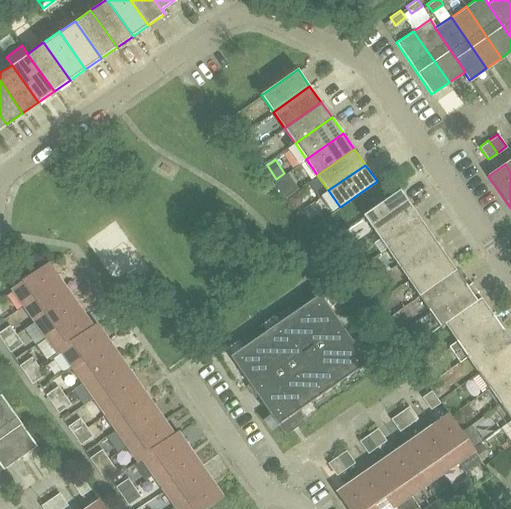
[(363,214),(375,231),(412,205),(400,188),(363,214)]
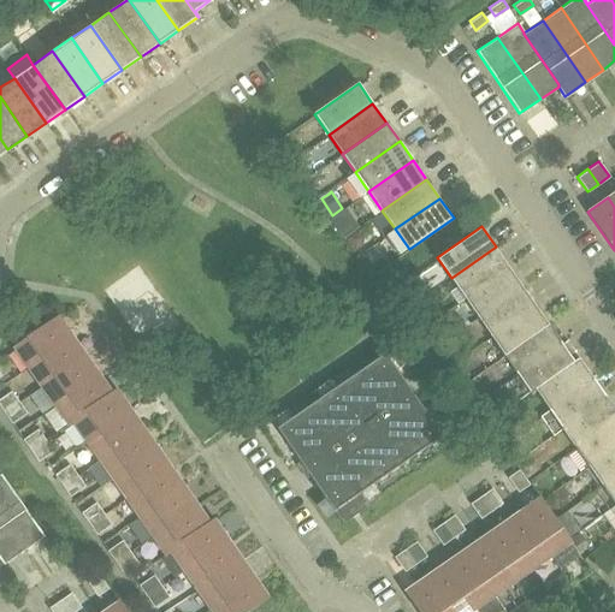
[(359,227),(348,236),(356,248),(362,243),(364,235),(359,227)]
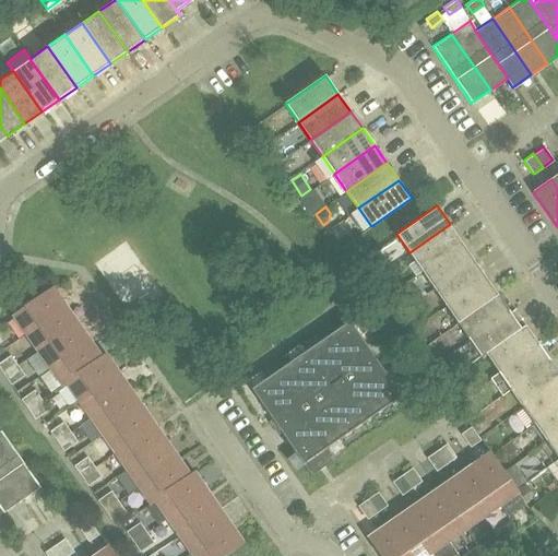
[(462,241),(450,224),(410,252),(422,270),(462,241)]
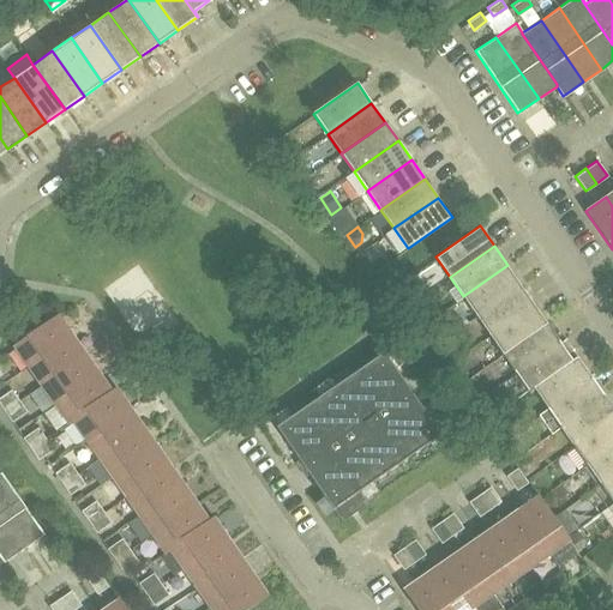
[(521,283),(508,265),(463,296),(476,314),(521,283)]
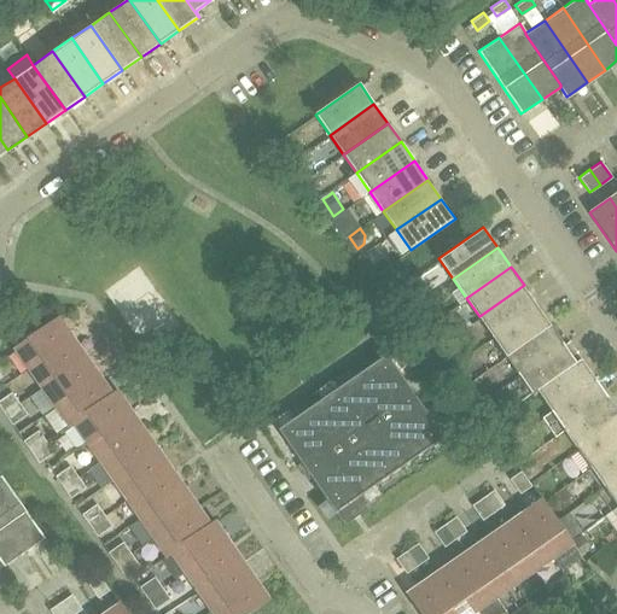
[(524,285),(479,316),(493,335),(537,304),(524,285)]
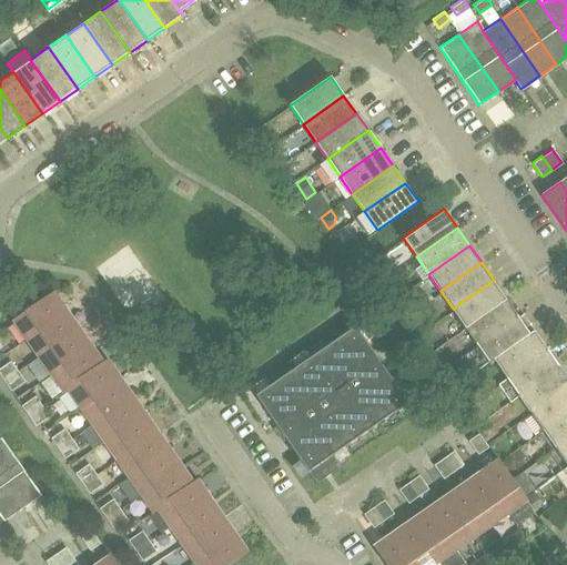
[(506,298),(494,280),(453,309),(458,316),(453,321),(459,330),(465,326),(506,298)]
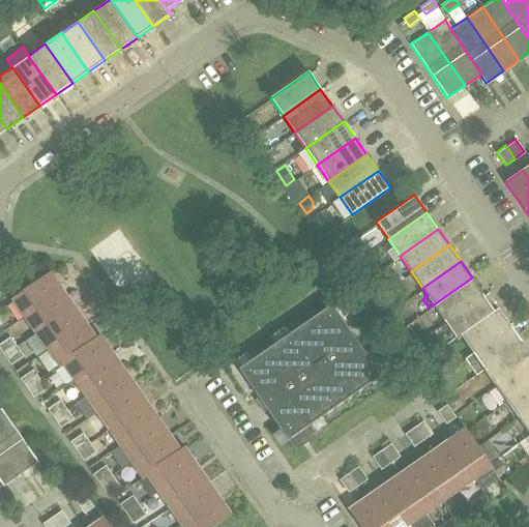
[(62,289),(50,272),(11,299),(24,316),(62,289)]
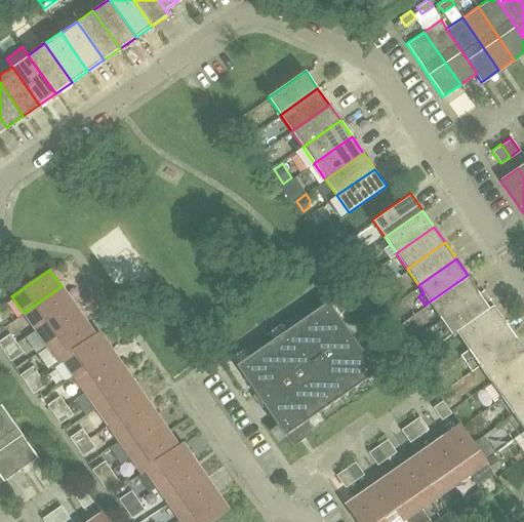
[(468,275),(430,302),(425,305),(425,306),(421,308),(432,323),(441,318),(479,291),(468,275)]
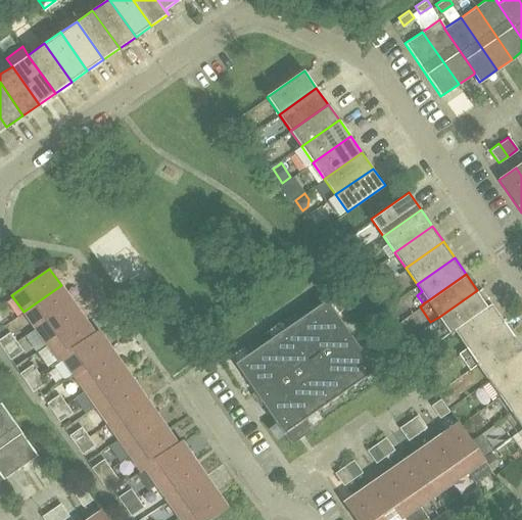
[(24,312),(35,328),(73,301),(61,285),(24,312)]
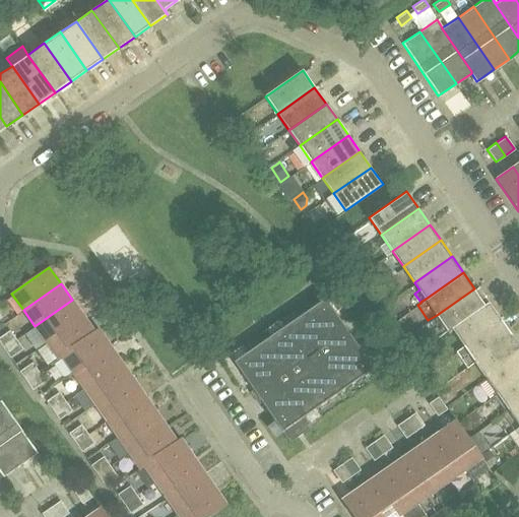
[(487,306),(485,305),(474,288),(437,315),(449,332),(487,306)]
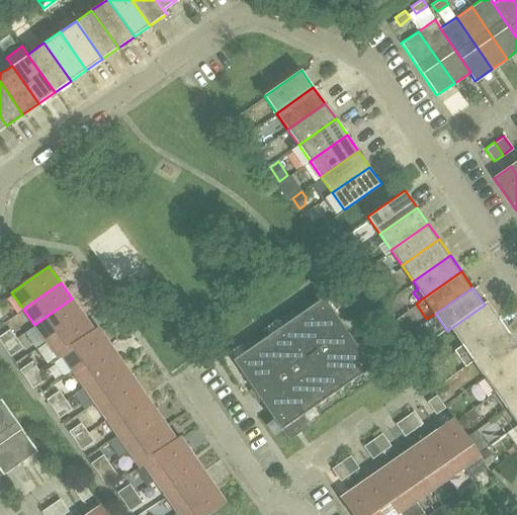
[(280,327),(268,335),(246,350),(234,359),(233,359),(252,387),(261,400),(272,416),(280,428),(288,439),(310,425),(303,414),(304,414),(315,406),(344,385),(362,373),(372,366),(333,310),(325,297),(324,296),(280,327)]
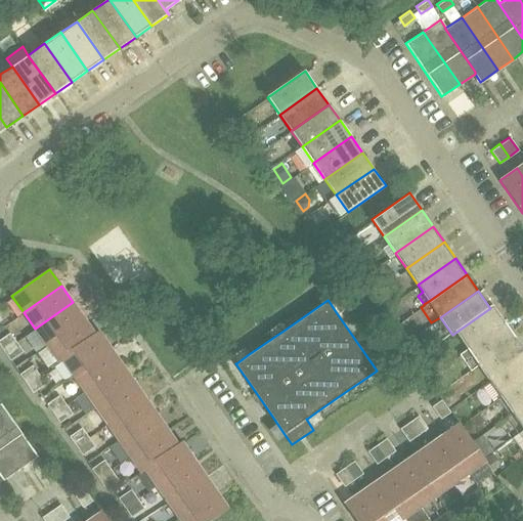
[(35,329),(46,345),(84,318),(73,302),(35,329)]
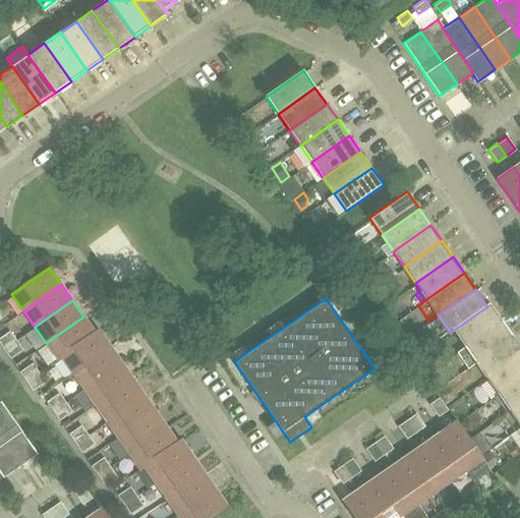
[(454,331),(464,346),(503,320),(490,302),(486,305),(487,306),(450,333),(454,331)]
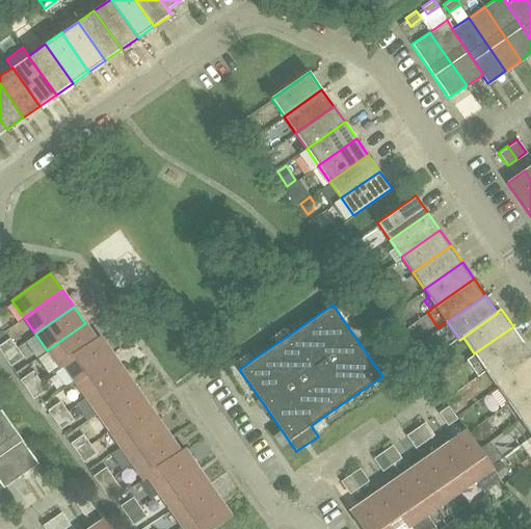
[(85,323),(47,350),(58,367),(102,336),(101,336),(97,339),(85,323)]
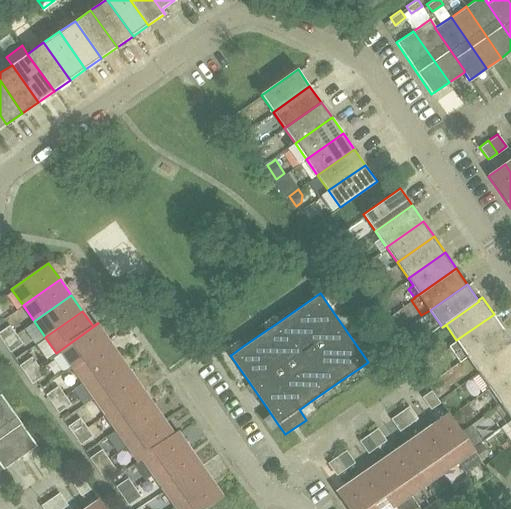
[(505,330),(494,314),(456,340),(467,356),(505,330)]
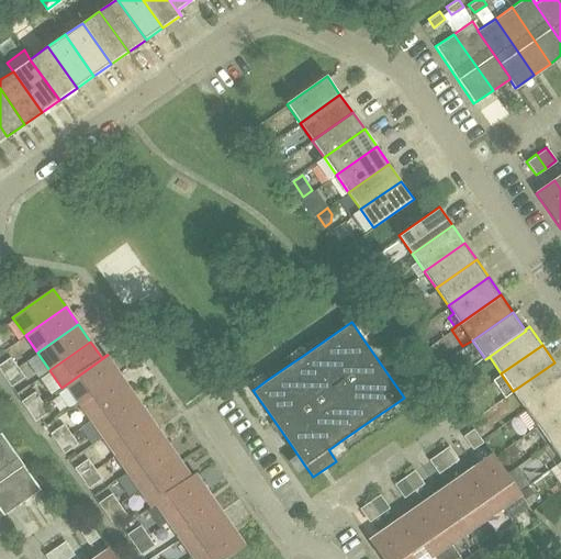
[(66,386),(78,402),(120,373),(108,355),(62,388),(66,386)]
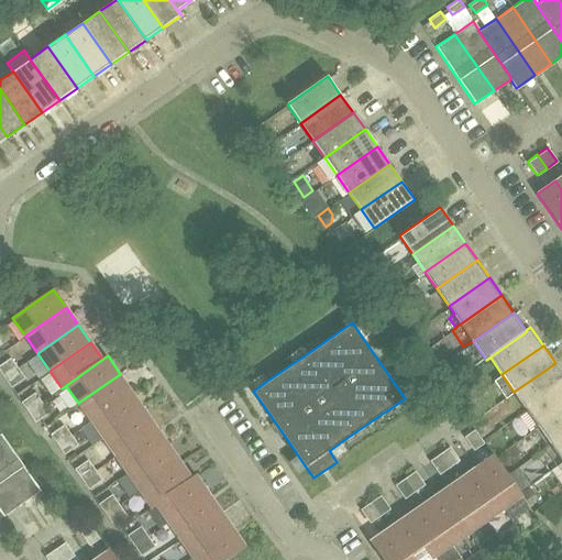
[(0,371),(3,376),(17,368),(10,357),(0,363),(0,371)]
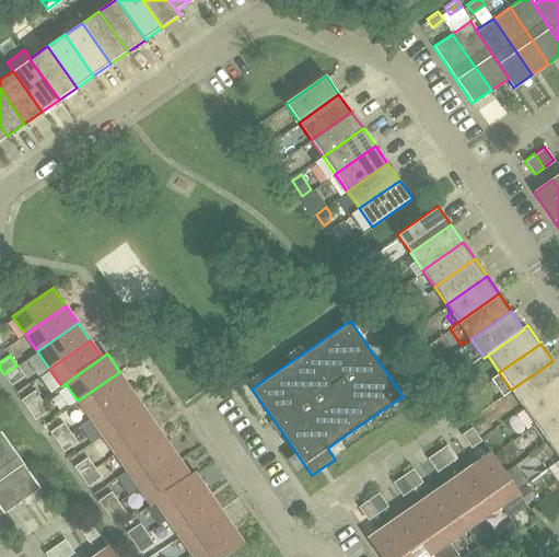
[(523,407),(558,381),(558,369),(552,361),(511,390),(523,407)]
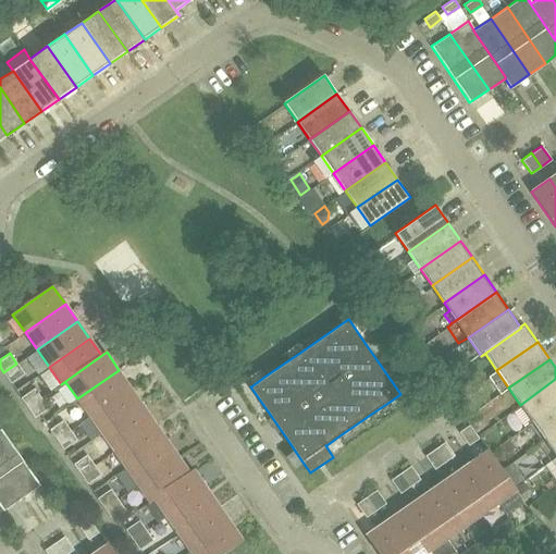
[(16,364),(3,372),(11,382),(24,373),(16,364)]
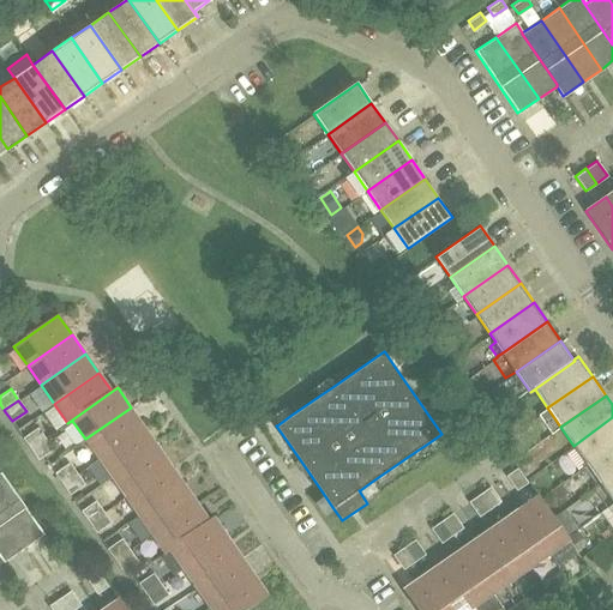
[(131,408),(85,439),(98,458),(144,426),(131,408)]
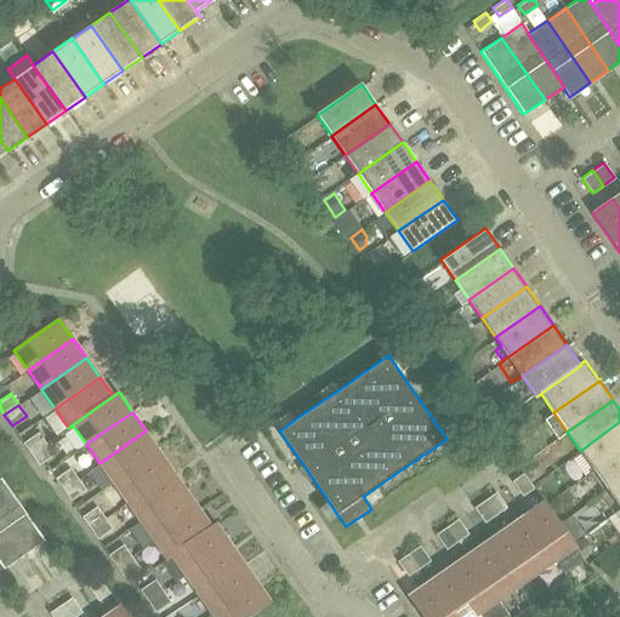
[(619,451),(619,422),(580,451),(593,469),(619,451)]
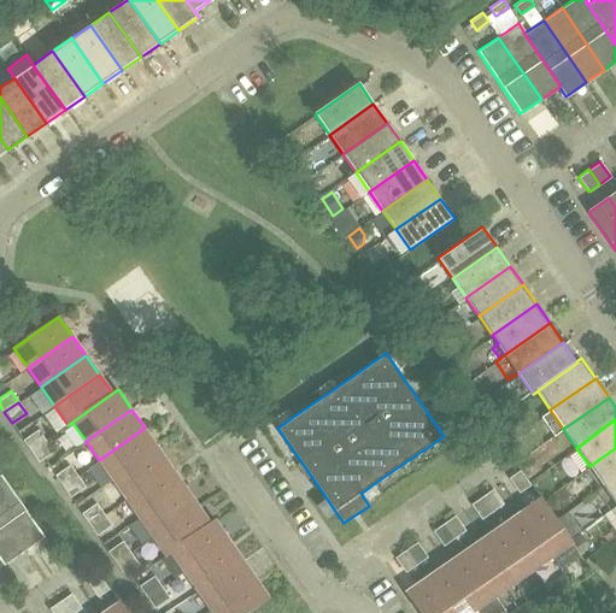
[(99,460),(112,479),(158,447),(145,428),(99,460)]
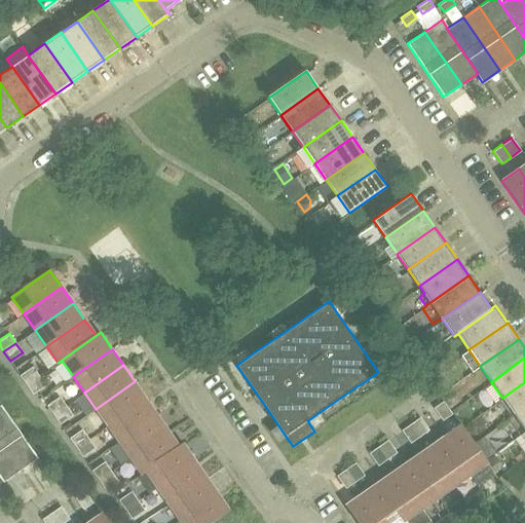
[(26,384),(38,375),(32,366),(20,375),(26,384)]
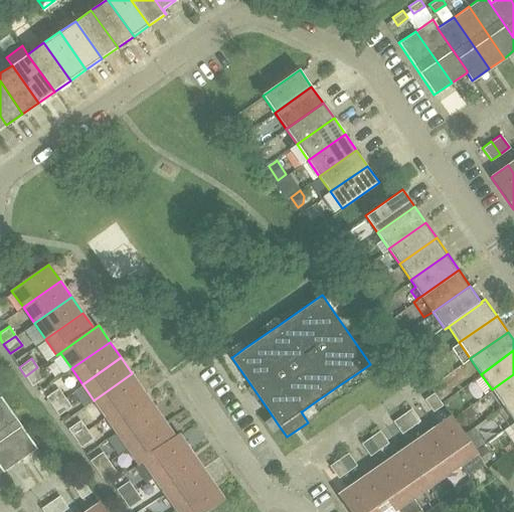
[(37,367),(25,376),(31,385),(44,376),(37,367)]
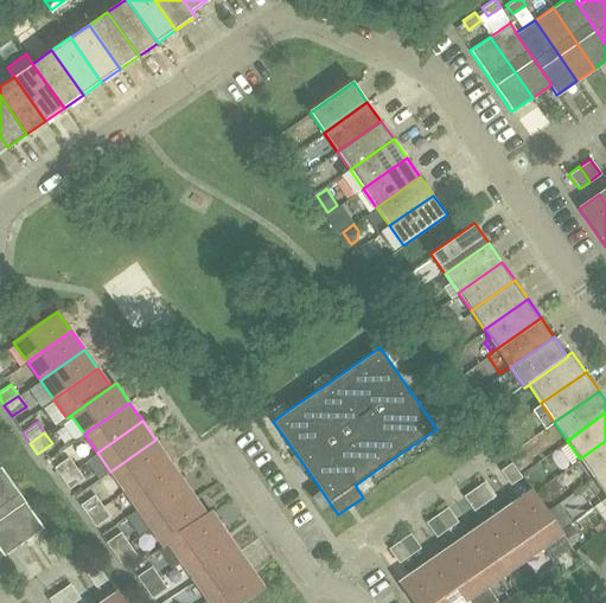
[(155,440),(110,472),(123,491),(168,459),(155,440)]
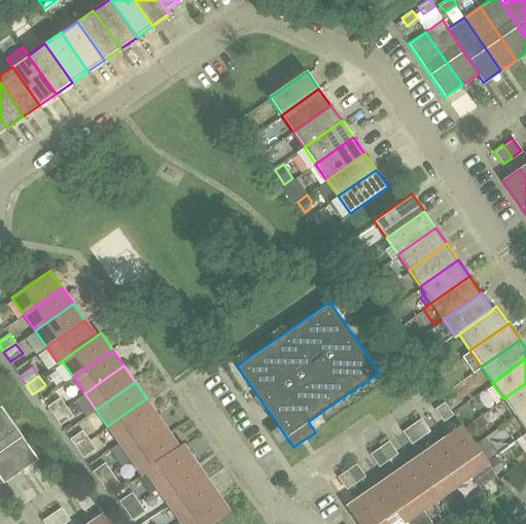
[(525,407),(525,383),(503,398),(515,415),(525,407)]
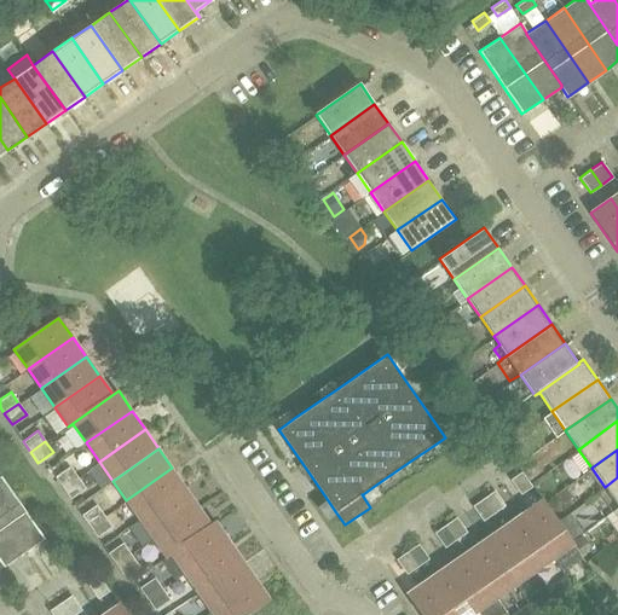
[(63,486),(79,476),(70,464),(56,475),(63,486)]
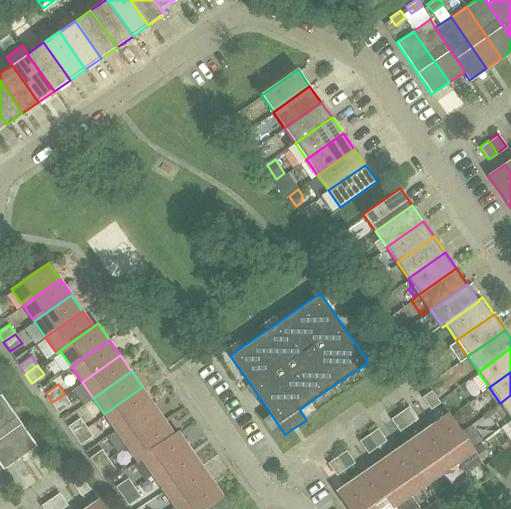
[(104,414),(114,428),(152,402),(142,387),(104,414)]
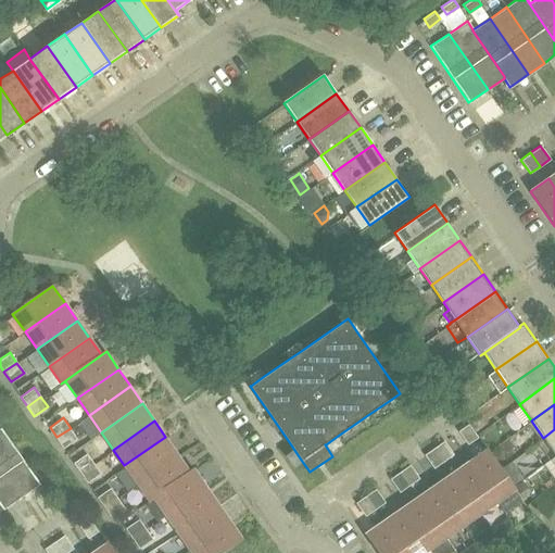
[(468,423),(458,430),(468,443),(478,436),(468,423)]
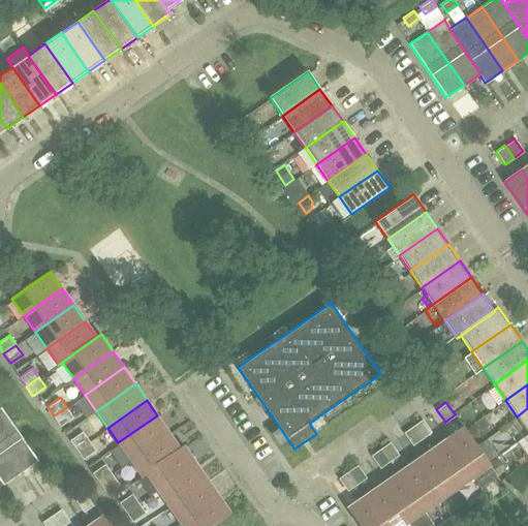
[(37,459),(1,405),(0,405),(0,440),(21,470),(37,459)]
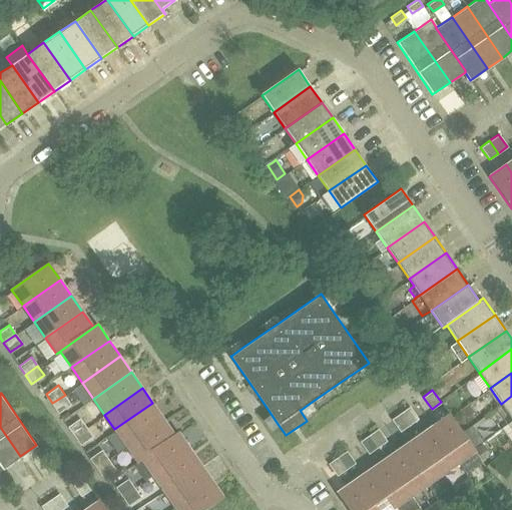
[(71,404),(65,395),(52,403),(58,412),(71,404)]
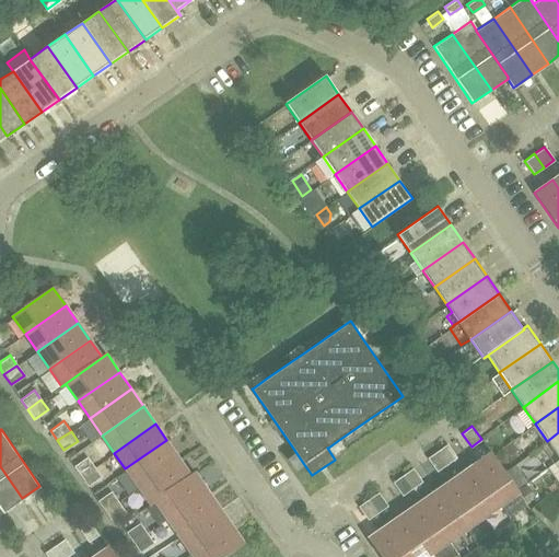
[(558,432),(547,441),(558,457),(558,432)]
